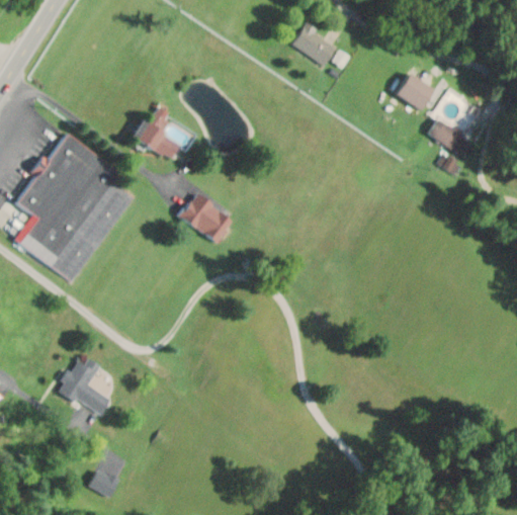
[(291,44),(325,68),(338,50),(305,25),(291,44)]
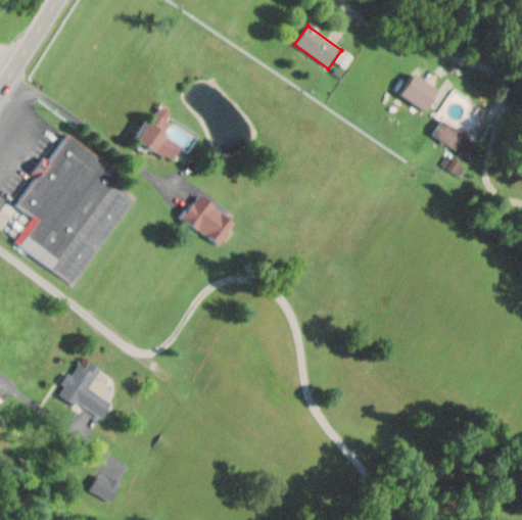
[(163,133),(170,126),(158,116),(140,139),(171,164),(183,149),(163,133)]
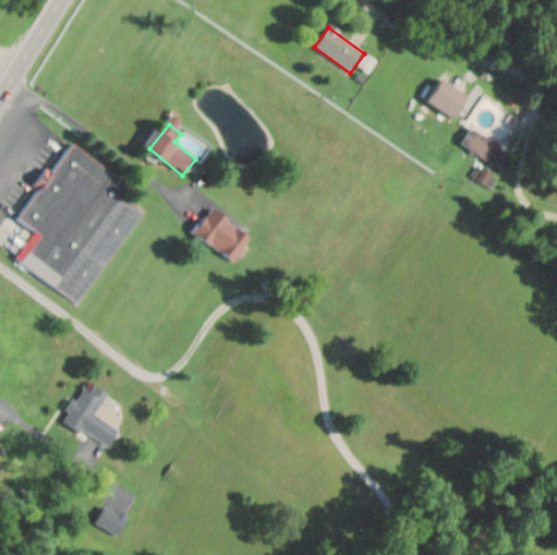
[(499,175),(511,157),(472,129),(460,145),(499,175)]
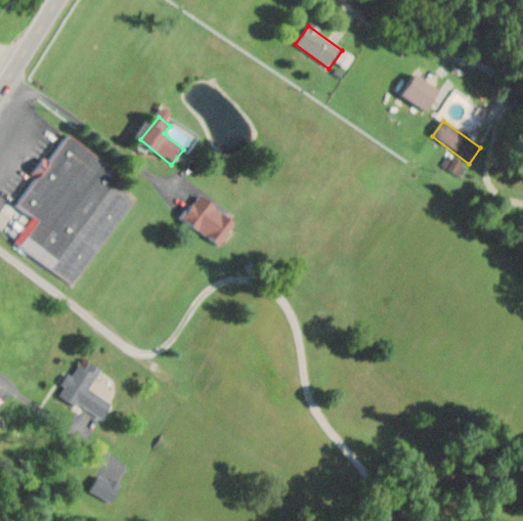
[(134,200),(115,186),(122,175),(63,135),(14,207),(38,223),(28,239),(59,261),(53,271),(75,287),(134,200)]
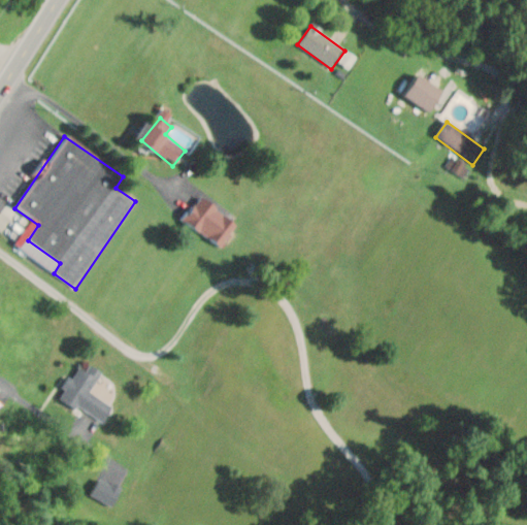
[(238,224),(201,198),(185,222),(222,249),(238,224)]
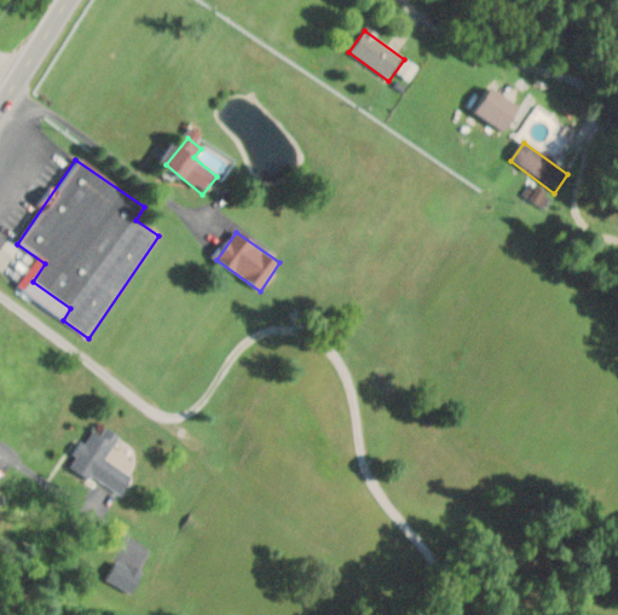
[(71,470),(121,497),(132,477),(105,462),(115,445),(91,433),(71,470)]
